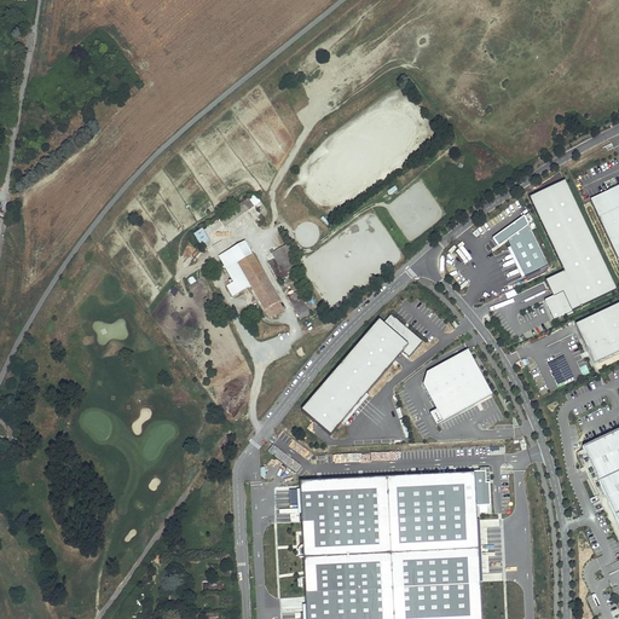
[(563,178),(527,195),(563,270),(545,279),(554,296),(545,301),(554,320),(618,289),(563,178)]
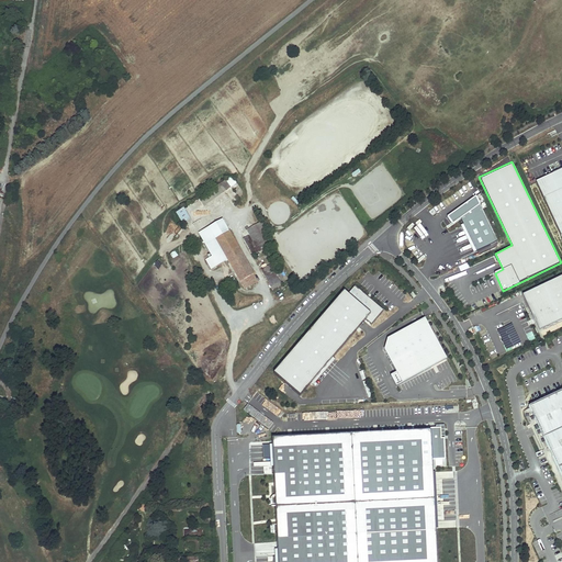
[(561,168),(536,180),(561,237),(561,168)]
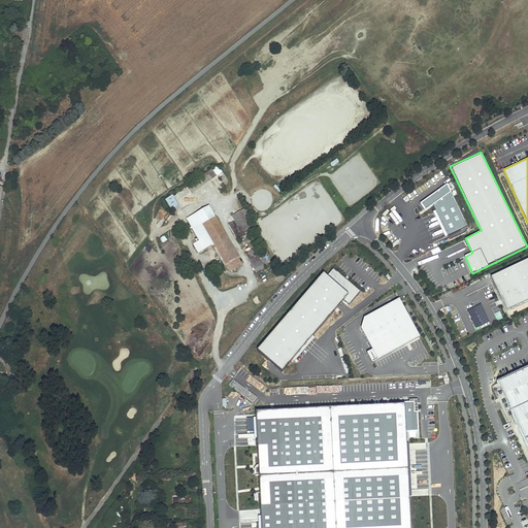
[(217,176),(223,172),(218,165),(211,170),(217,176)]
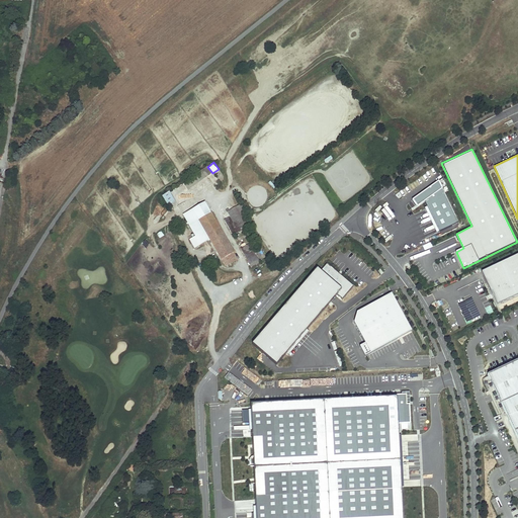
[(212,173),(207,167),(207,165),(182,183),(187,190),(212,173)]
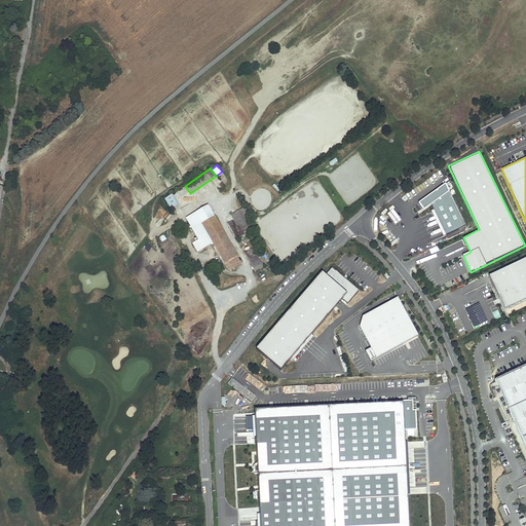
[(445,182),(419,201),(424,209),(431,203),(447,233),(465,225),(445,182)]
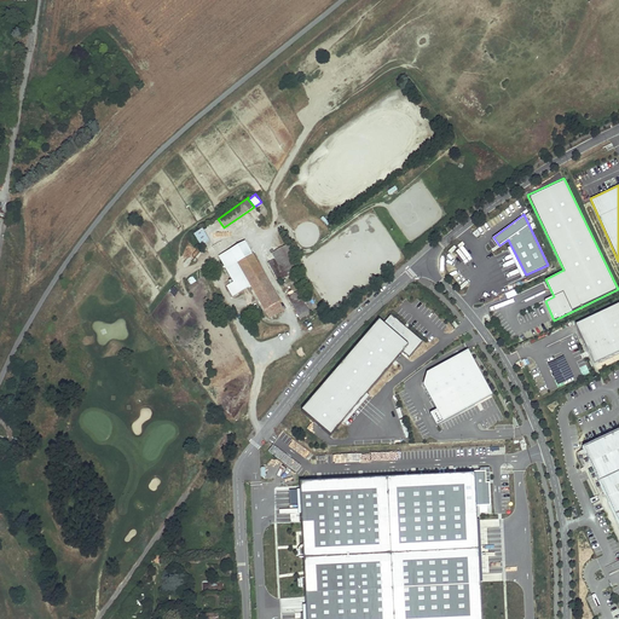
[(210,247),(201,230),(195,233),(204,250),(210,247)]
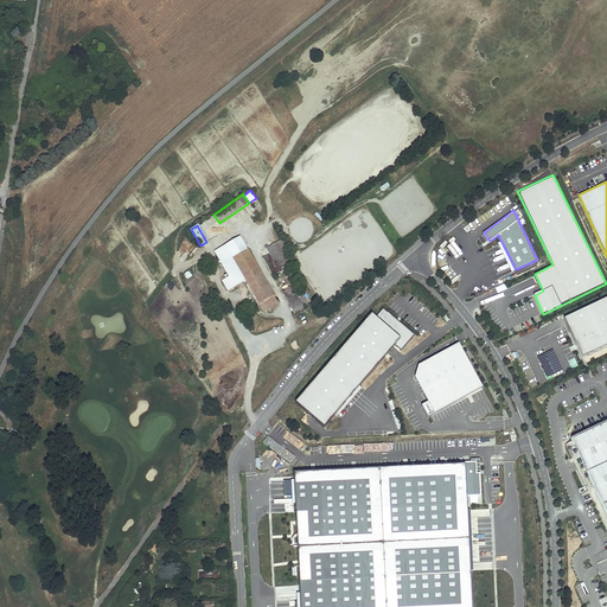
[(255,266),(240,238),(225,246),(242,274),(255,266)]
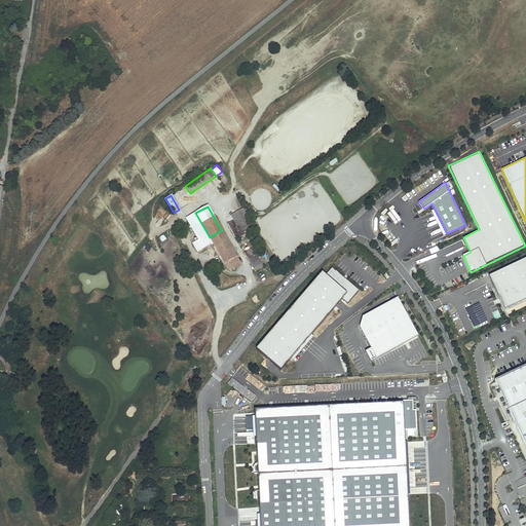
[(237,212),(246,227),(253,224),(243,207),(236,211),(237,212)]
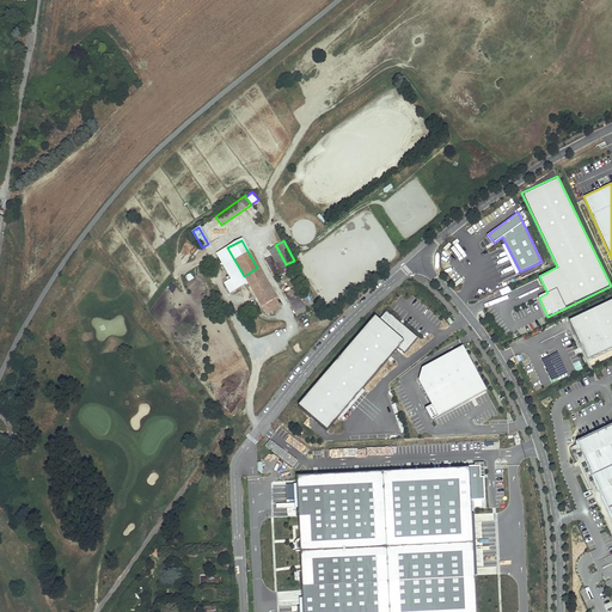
[(264,261),(275,279),(289,271),(286,264),(276,246),(268,251),(271,257),(264,261)]
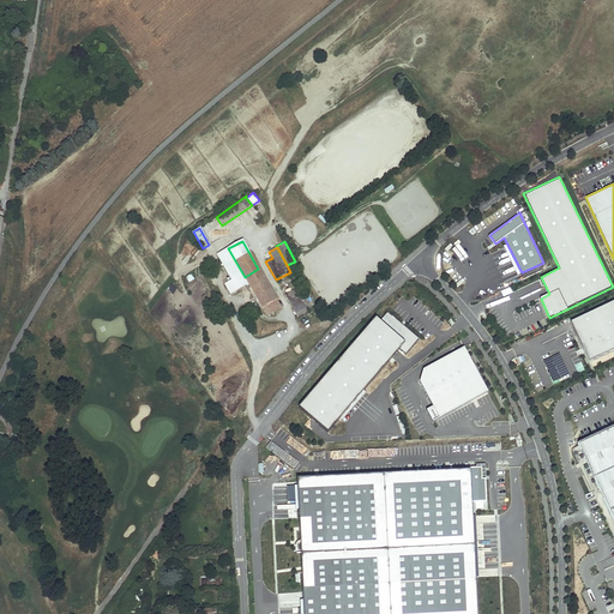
[(224,284),(230,294),(248,283),(266,315),(274,312),(269,305),(277,300),(258,269),(245,277),(228,248),(217,256),(229,277),(227,278),(229,282),(224,284)]
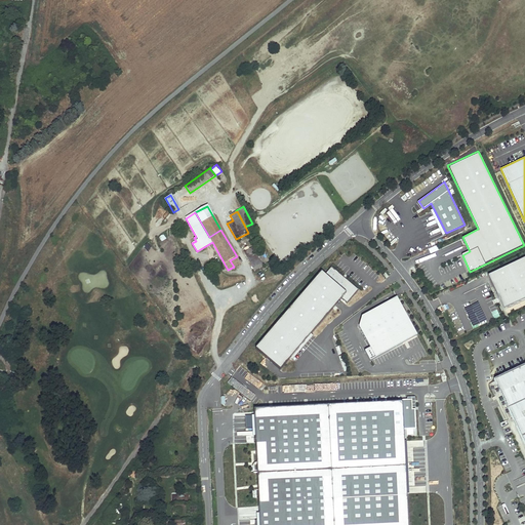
[(266,265),(254,246),(252,247),(264,266),(266,265)]
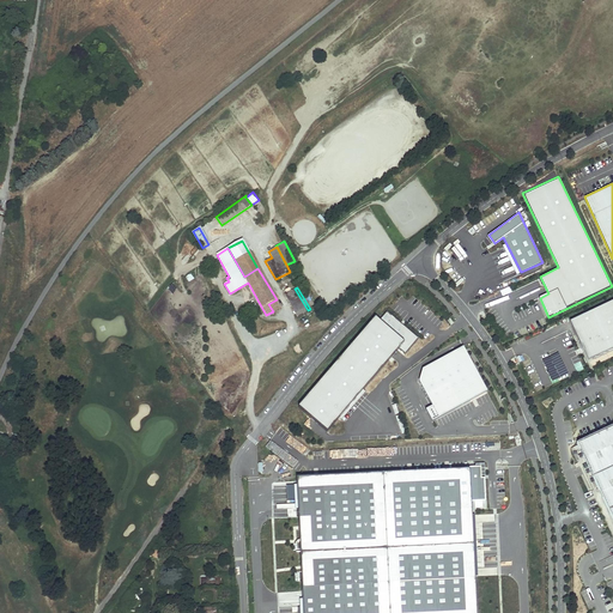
[(285,295),(297,316),(308,310),(295,289),(290,291),(289,289),(285,290),(286,293),(285,295)]
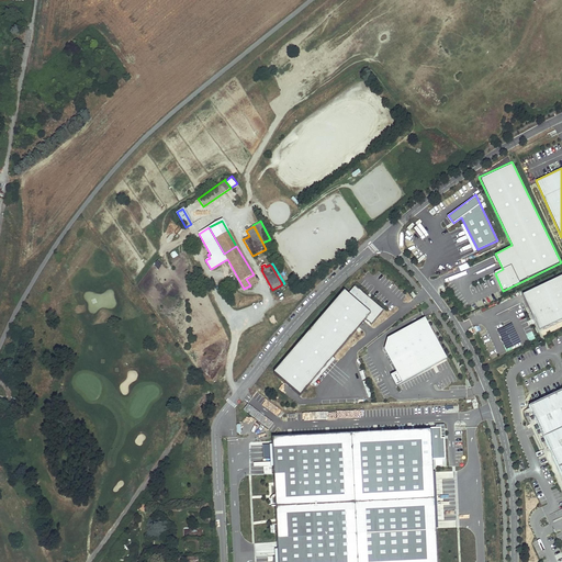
[(561,321),(561,276),(561,272),(524,289),(542,330),(561,321)]
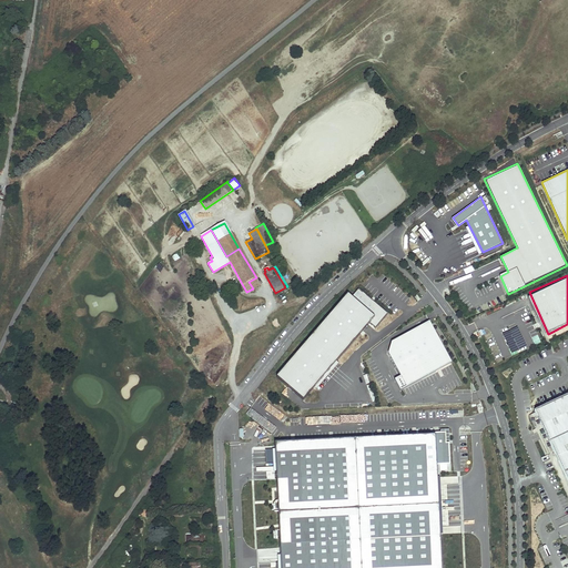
[(249,282),(253,288),(260,284),(256,277),(249,282)]
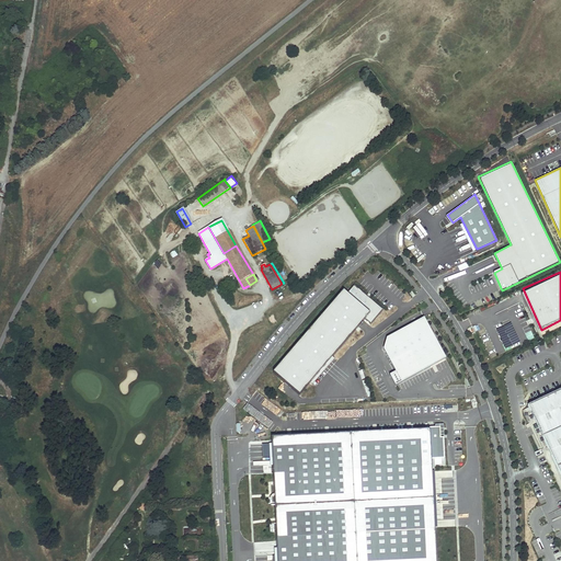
[(343,289),(273,371),(299,393),(364,317),(370,322),(382,309),(354,285),(347,293),(343,289)]
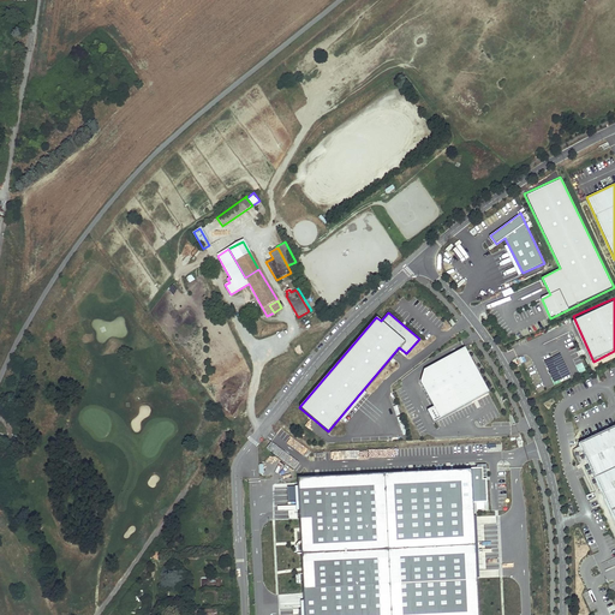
[(485,395),(461,351),(417,375),(441,419),(485,395)]
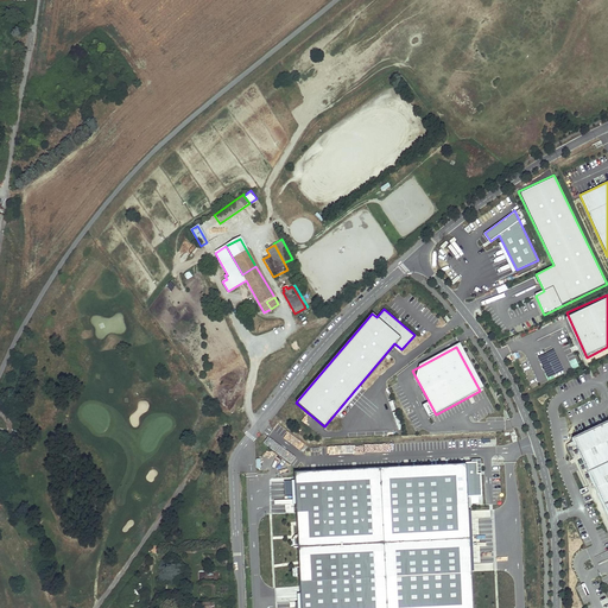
[(548,379),(564,372),(555,350),(538,358),(548,379)]
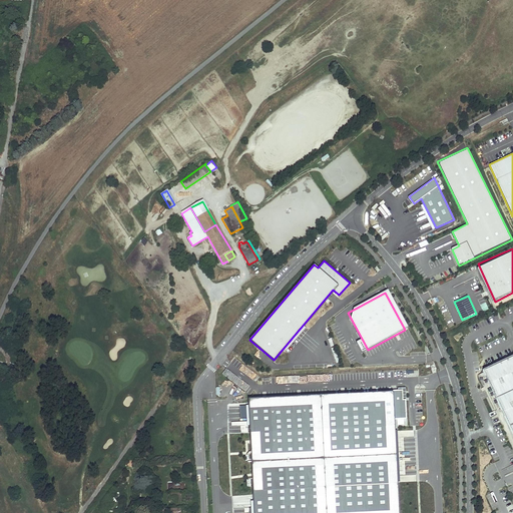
[(481,370),(512,436),(512,354),(487,367),(481,370)]
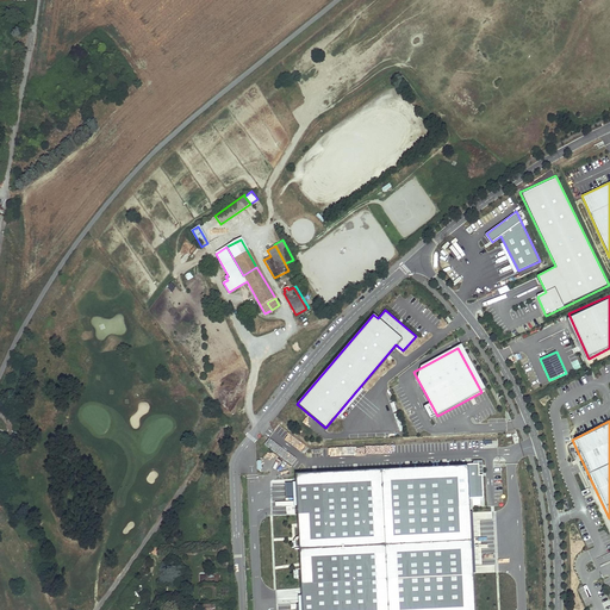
[(280,456),(291,464),(294,459),(284,450),(280,456)]
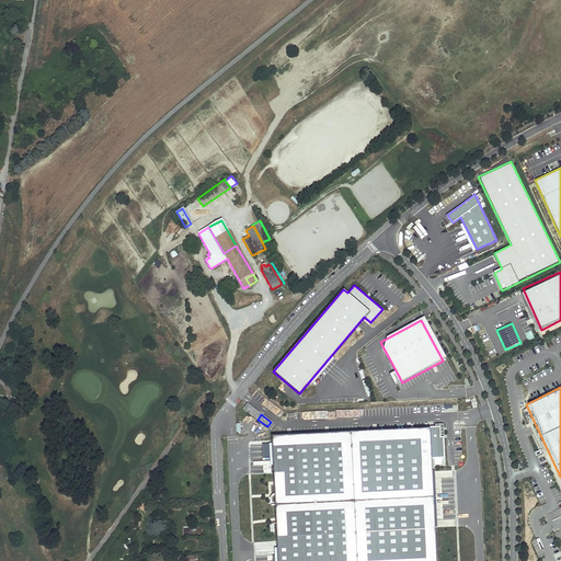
[(278,560),(434,560),(428,432),(272,439),(278,560)]
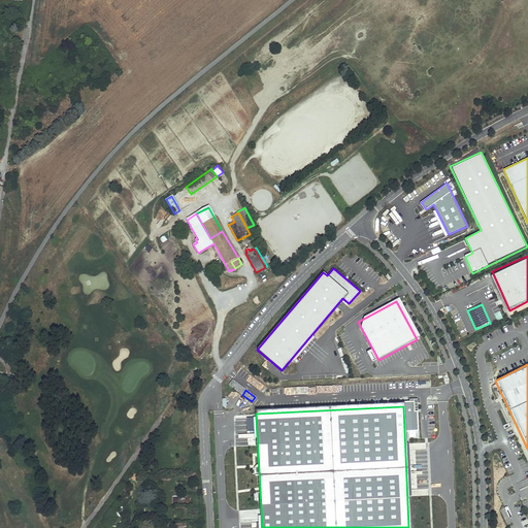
[(238,507),(246,507),(246,488),(238,488),(238,507)]
